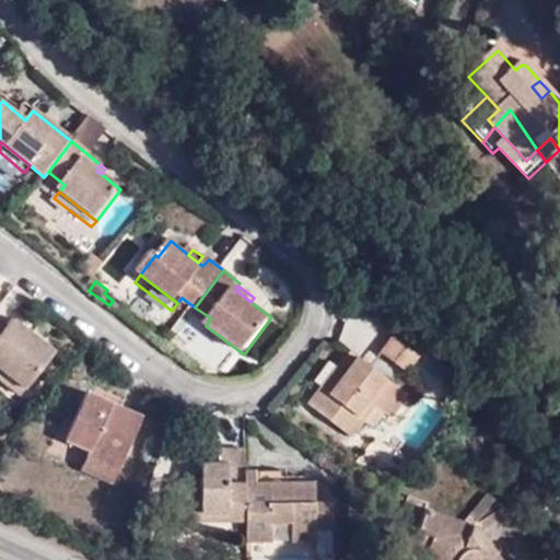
[(211,318),(195,307),(188,316),(203,328),(206,326),(211,318)]
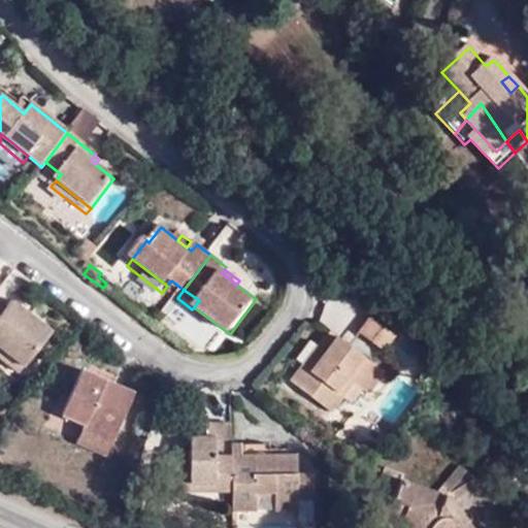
[(6,310),(0,305),(0,353),(23,370),(51,336),(11,304),(6,310)]
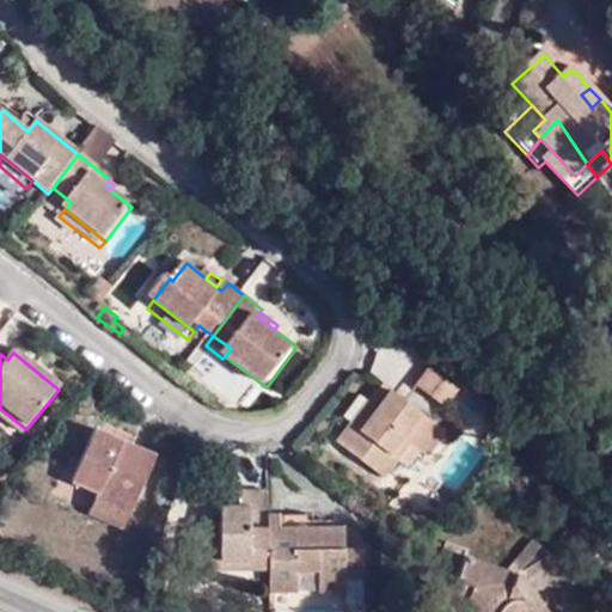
[(433,372),(424,384),(440,396),(448,385),(433,372)]
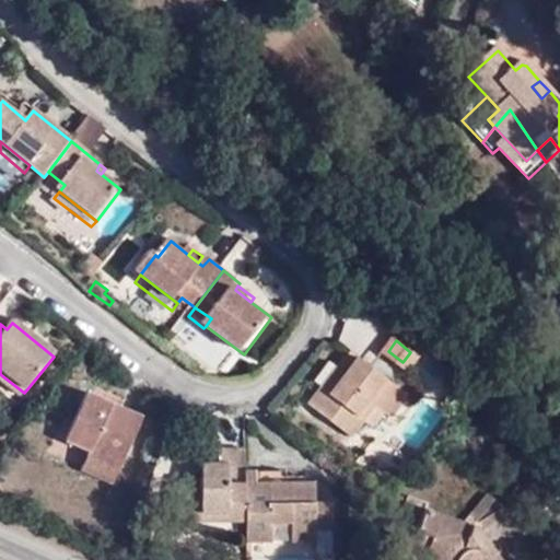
[(403,362),(388,351),(384,357),(398,368),(403,362)]
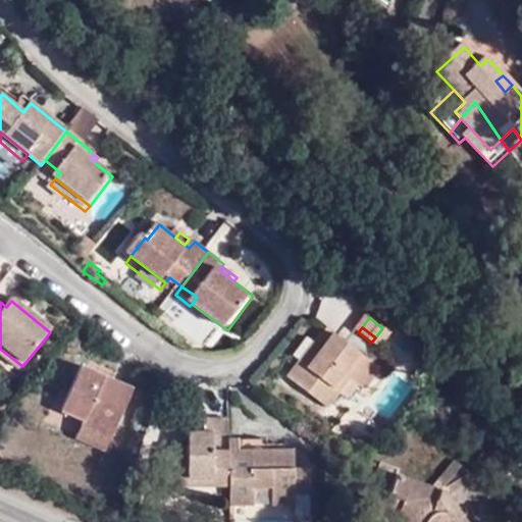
[(375,337),(386,346),(394,336),(382,328),(375,337)]
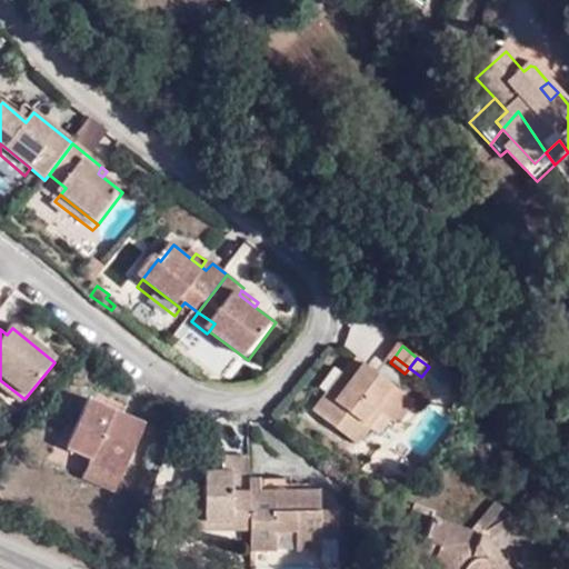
[(415,405),(363,365),(350,381),(336,369),(319,389),(326,393),(312,411),(357,447),(369,430),(373,432),(379,432),(388,421),(396,428),(415,405)]
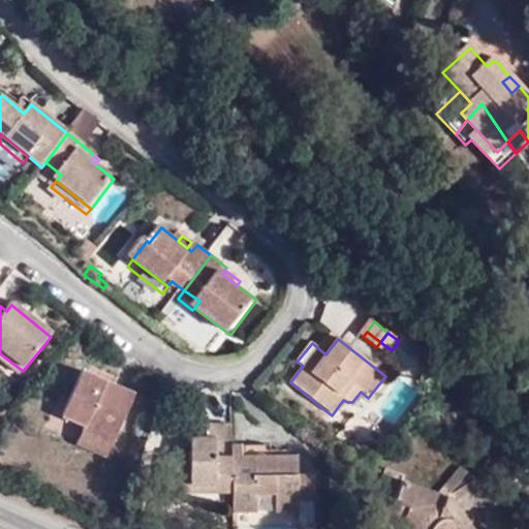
[(387,355),(392,350),(380,342),(376,347),(387,355)]
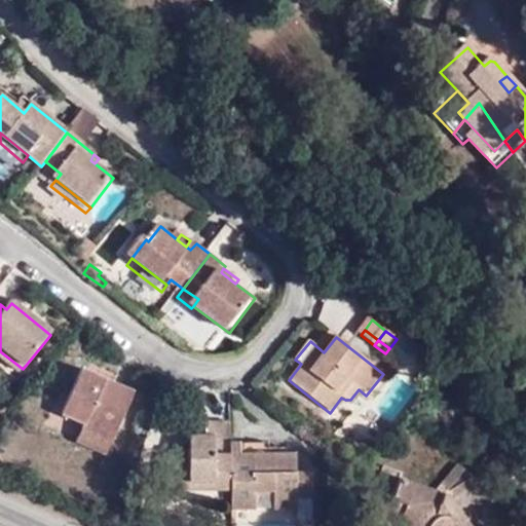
[(0,360),(19,374),(23,369),(0,351),(0,360)]
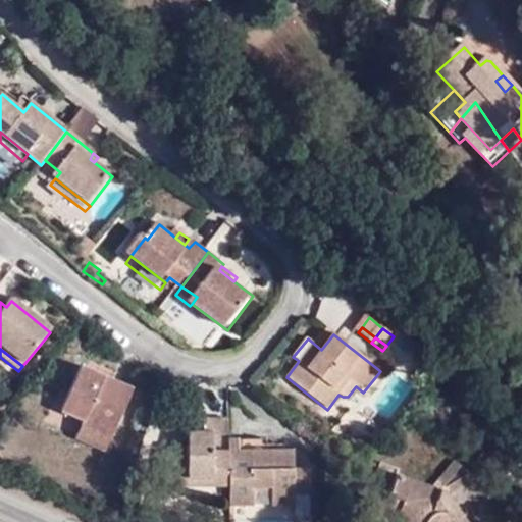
[(88,424),(85,429),(114,441),(135,392),(85,369),(65,414),(88,424)]
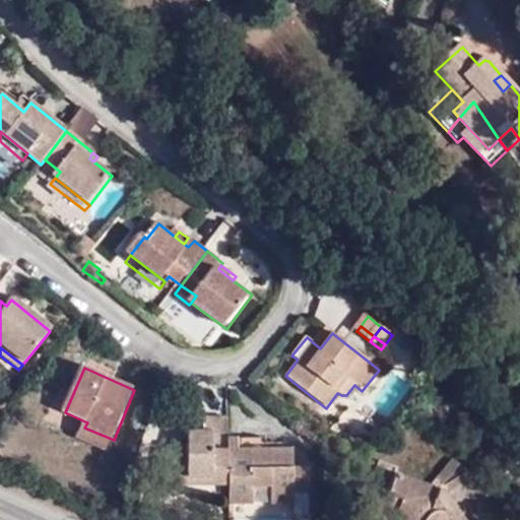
[(231,485),(230,440),(230,418),(205,418),(205,431),(187,432),(187,447),(167,447),(168,485),(189,485),(190,478),(213,478),(213,485),(231,485)]
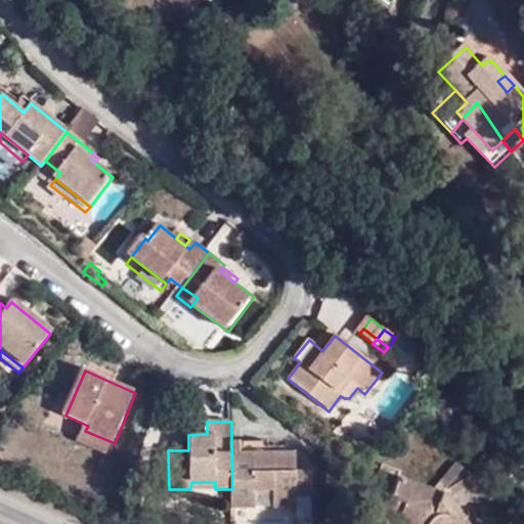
[(115,443),(85,431),(82,438),(112,450),(115,443)]
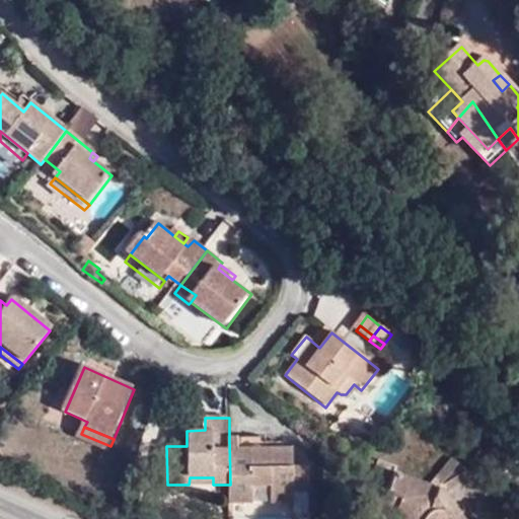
[(230,485),(231,503),(293,504),(294,492),(309,492),(309,467),(294,467),(294,449),(268,448),(268,438),(229,439),(230,485)]
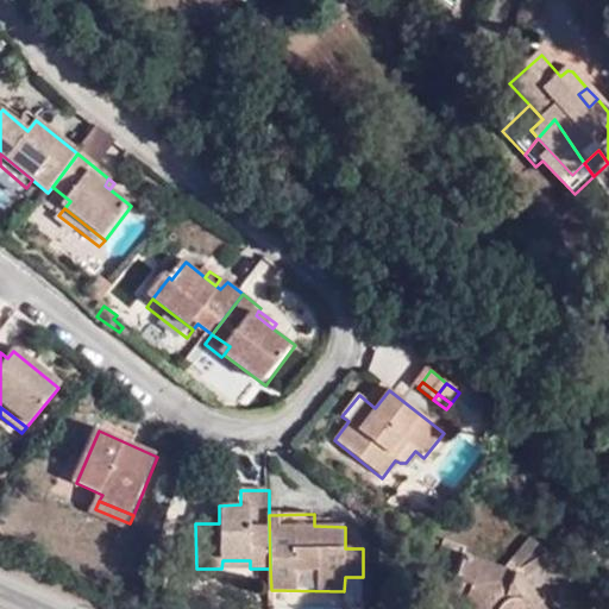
[(422,540),(443,515),(425,516),(415,533),(422,540)]
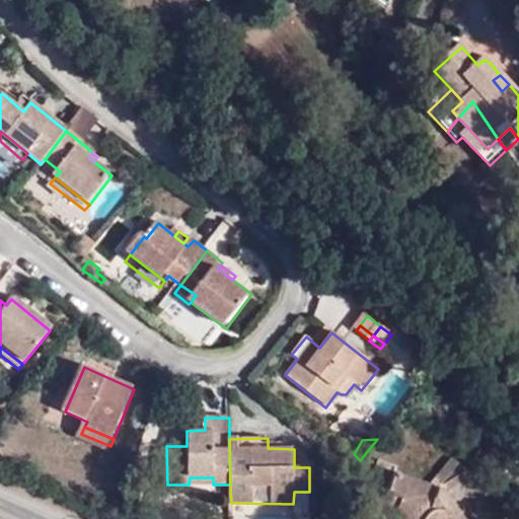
[(354,454),(362,440),(350,441),(347,448),(354,454)]
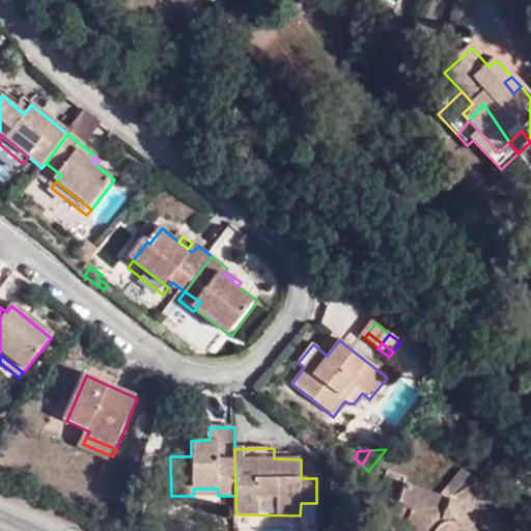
[(464,501),(486,487),(460,468),(442,495),(457,500),(464,501)]
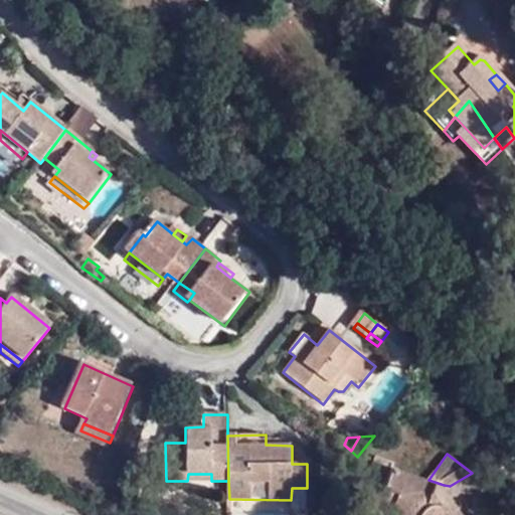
[(461,514),(444,485),(428,480),(389,469),(382,488),(373,485),(367,501),(398,514),(399,514),(461,514)]
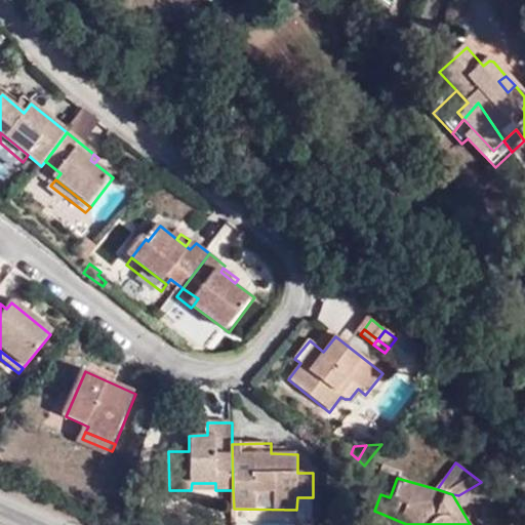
[(371,521),(379,524),(407,524),(406,524),(374,511),(371,521)]
